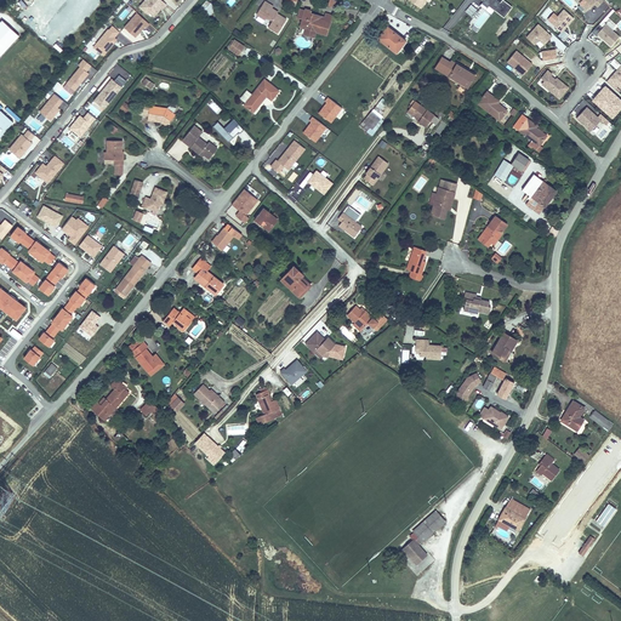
[(155,17),(163,9),(164,9),(167,5),(161,0),(144,0),(138,7),(147,15),(149,12),(155,17)]
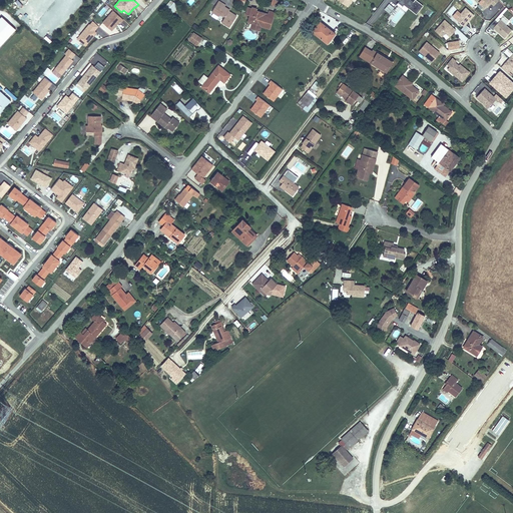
[(171,15),(179,7),(170,0),(163,8),(171,15)]
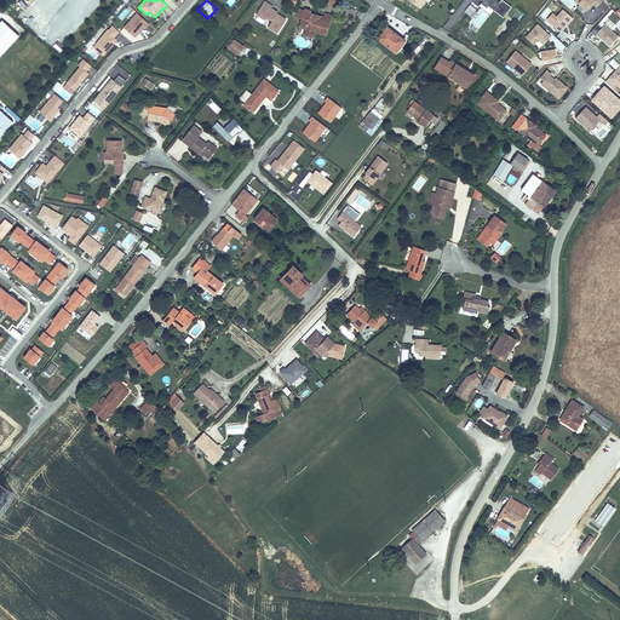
[(481,0),(478,3),(484,7),(486,5),(500,18),(510,7),(501,0),(499,0),(498,1),(495,0),(481,0)]
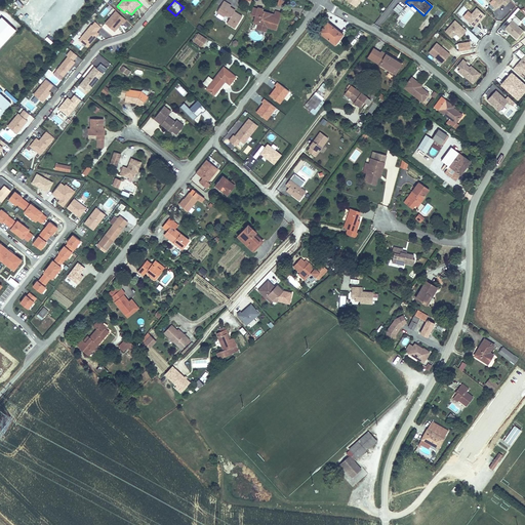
[(503,0),(502,0),(486,0),(497,9),(502,3),(506,6),(511,1),(509,0),(503,0)]
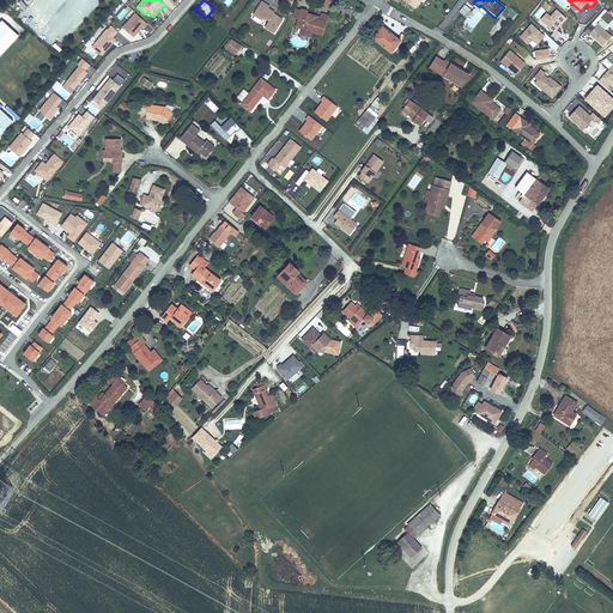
[(275,11),(268,7),(271,6),(262,1),(254,14),(261,20),(263,17),(269,20),(265,28),(274,34),(283,18),(274,13),(275,11)]
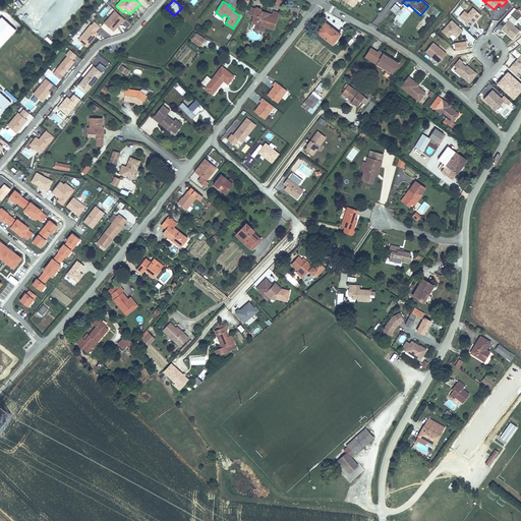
[(395,4),(390,10),(395,13),(400,7),(395,4)]
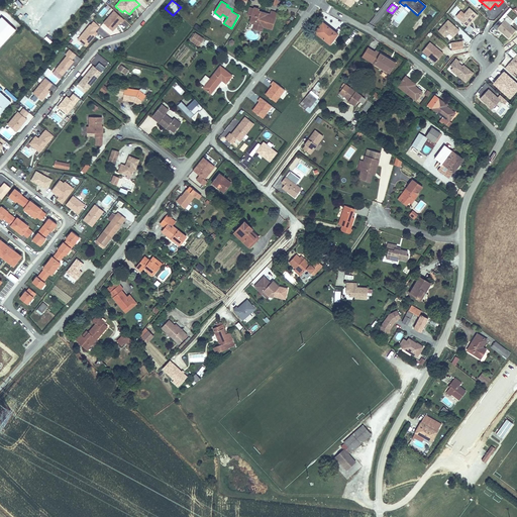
[(251,15),(249,22),(253,24),(252,28),(263,31),(264,27),(272,29),(277,15),(271,14),(260,10),(260,8),(254,7),(253,8),(249,7),(247,14),(251,15)]
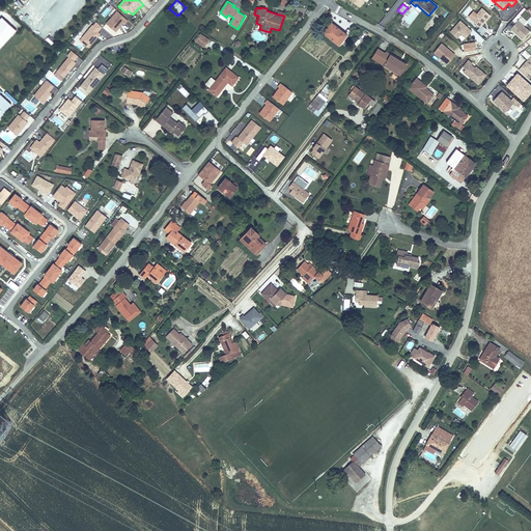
[(482,8),(477,15),(474,11),(468,17),(480,27),(477,30),(482,35),(487,30),(482,26),(491,16),(482,8)]
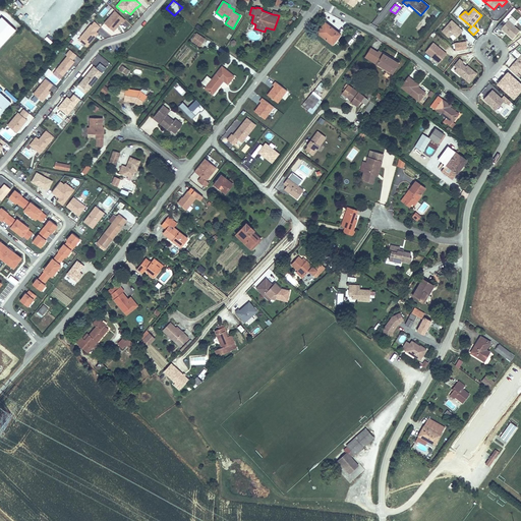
[(126,20),(115,10),(104,22),(114,32),(122,22),(123,23),(126,20)]
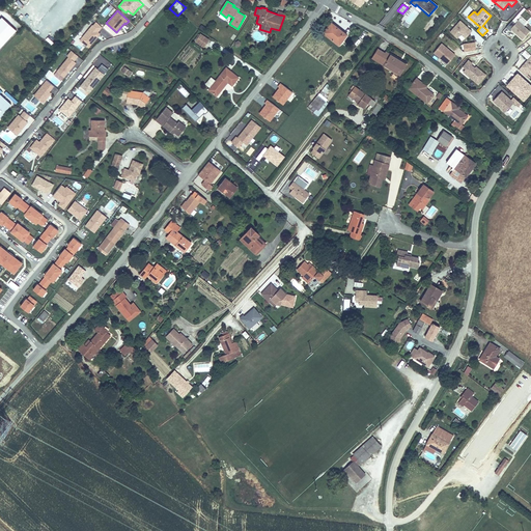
[(423,29),(427,32),(439,18),(436,15),(423,29)]
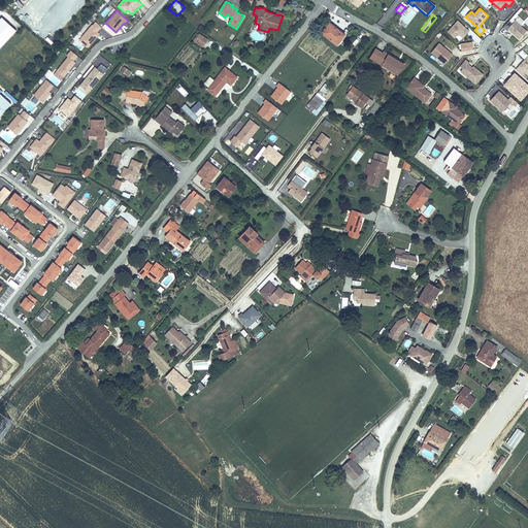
[(0,48),(17,31),(2,17),(0,19),(0,48)]
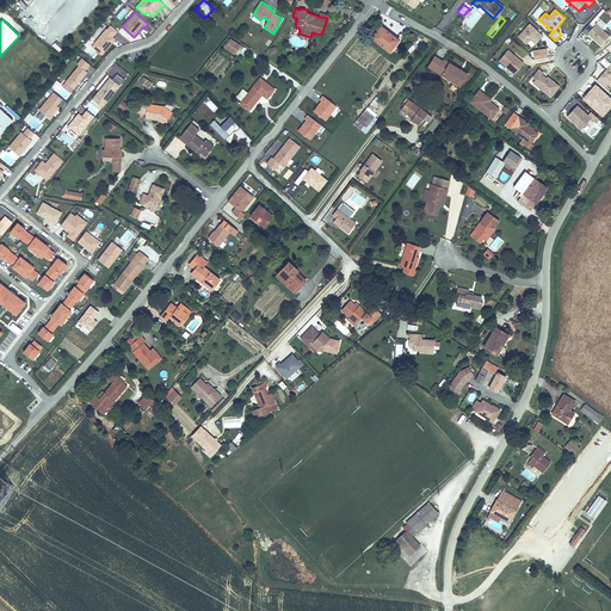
[(372,35),(392,48),(401,36),(382,23),(372,35)]
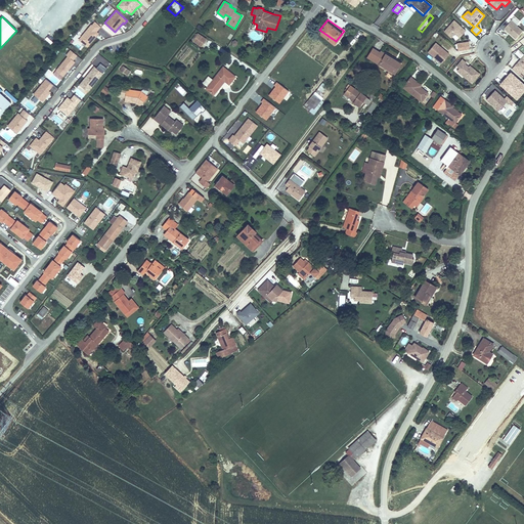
[(466,32),(461,28),(462,27),(453,20),(444,31),(451,38),(455,34),(460,38),(466,32)]
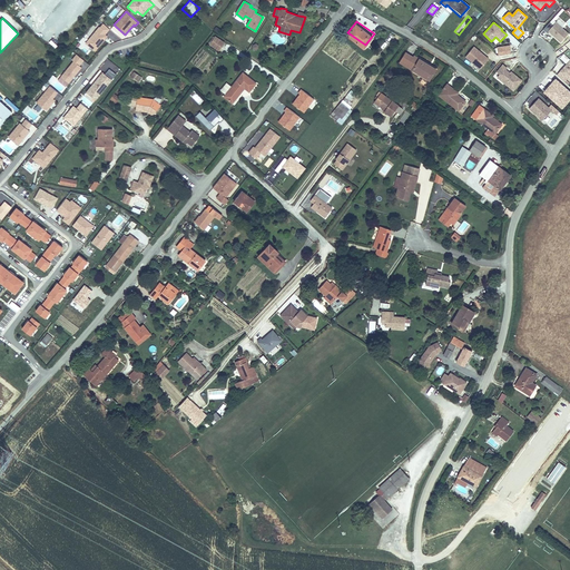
[(550,22),(543,29),(547,32),(548,31),(561,42),(569,33),(556,22),(553,25),(550,22)]
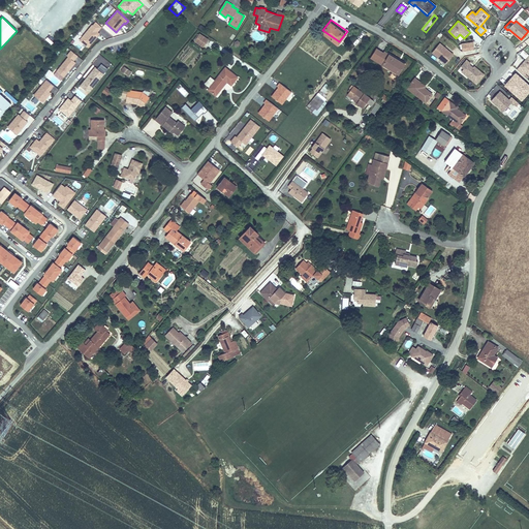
[(88,48),(100,34),(98,32),(102,27),(96,22),(92,27),(91,26),(80,40),(88,48)]
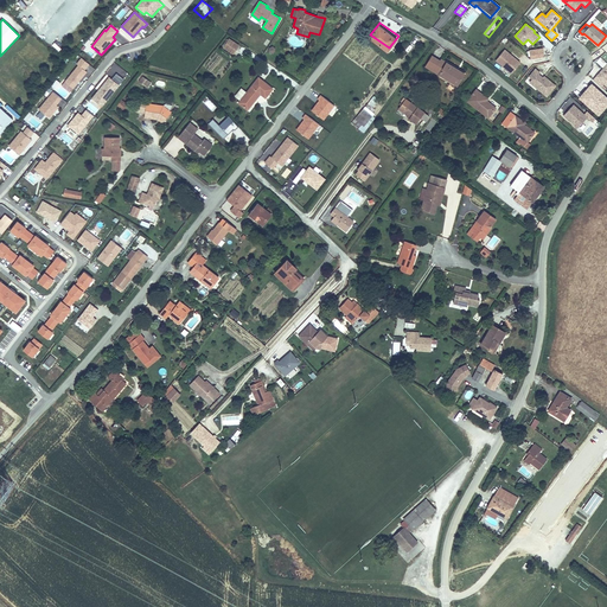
[(234,55),(240,45),(229,38),(223,48),(234,55)]
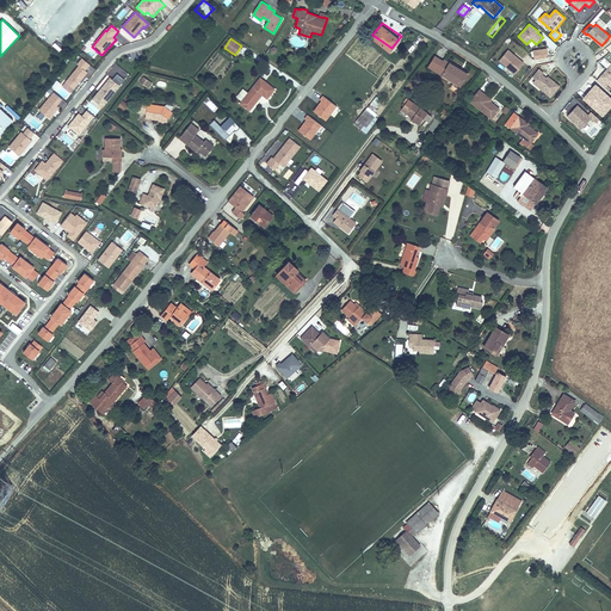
[(547,49),(532,50),(534,60),(548,57),(547,49)]
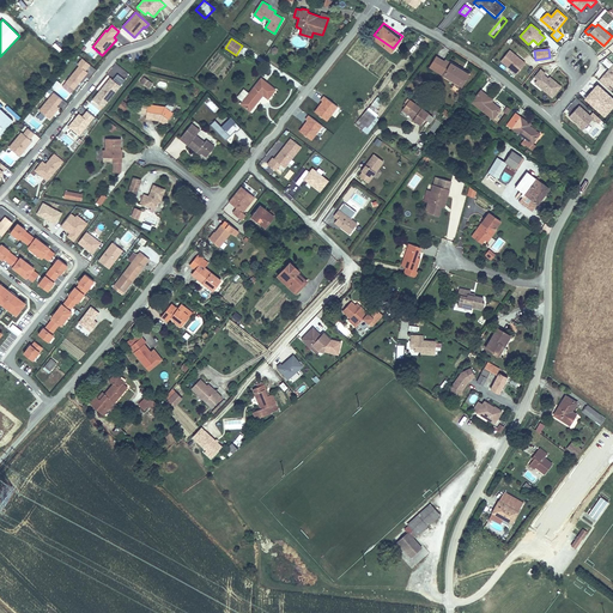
[(515,55),(509,50),(499,60),(516,73),(525,62),(521,60),(520,60),(514,55),(515,55)]
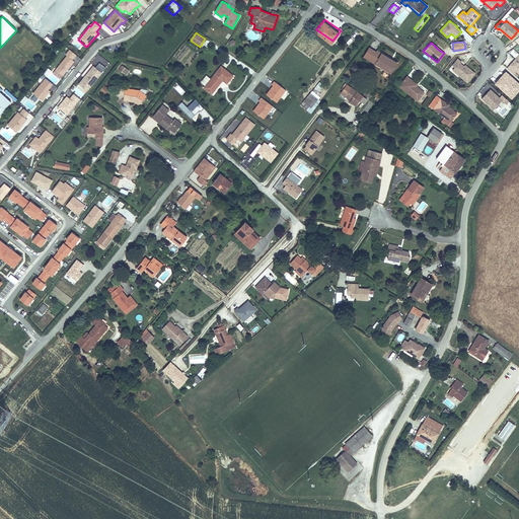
[(363,58),(390,74),(397,62),(377,50),(376,52),(369,47),(363,58)]
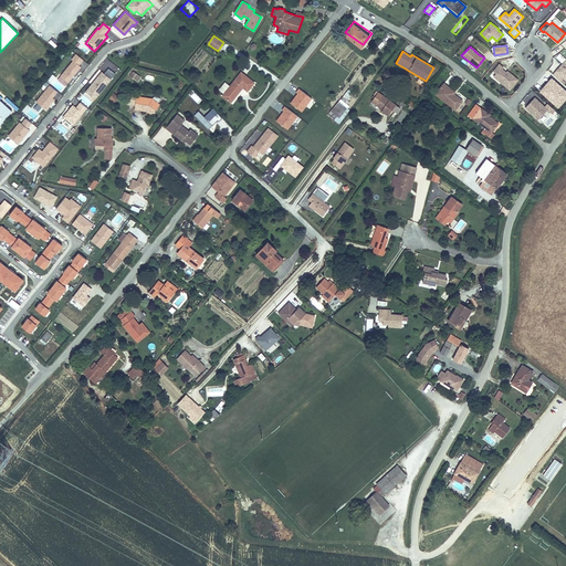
[(82,67),(80,65),(84,61),(76,54),(72,59),(73,61),(60,76),(69,83),(82,67)]
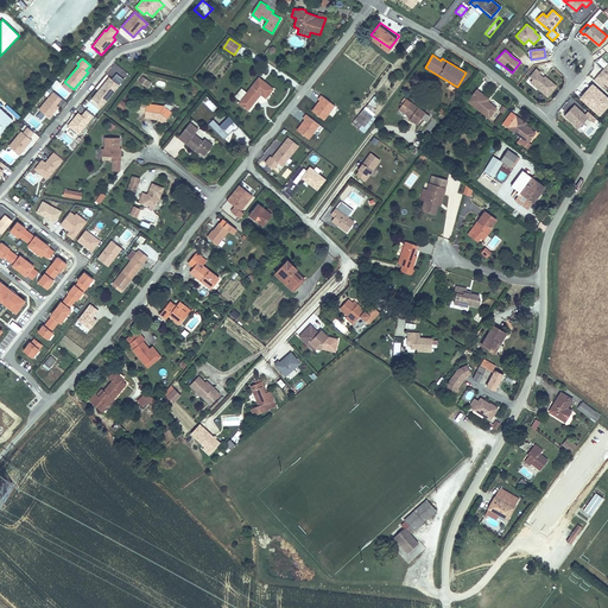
[(601,70),(596,75),(605,82),(607,84),(607,62),(602,69),(603,69),(602,71),(601,70)]
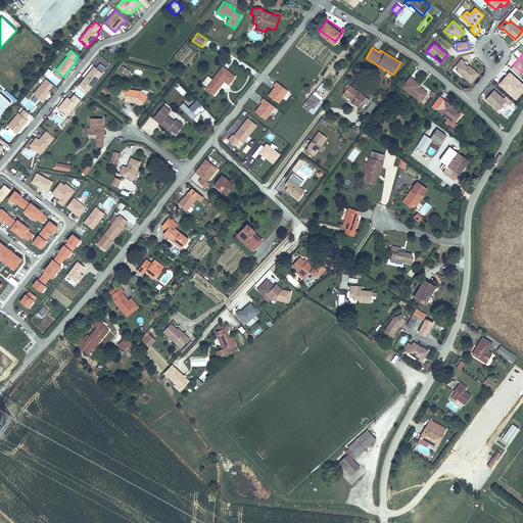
[(465,62),(461,58),(454,68),(471,82),(478,73),(471,67),(470,68),(467,66),(464,63),(465,62)]
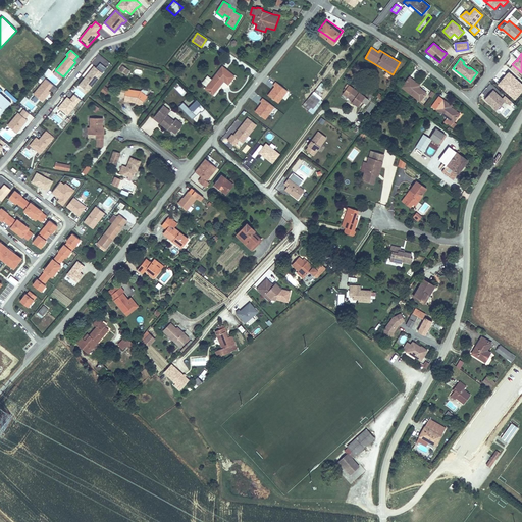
[(97,68),(103,73),(107,69),(100,63),(97,68)]
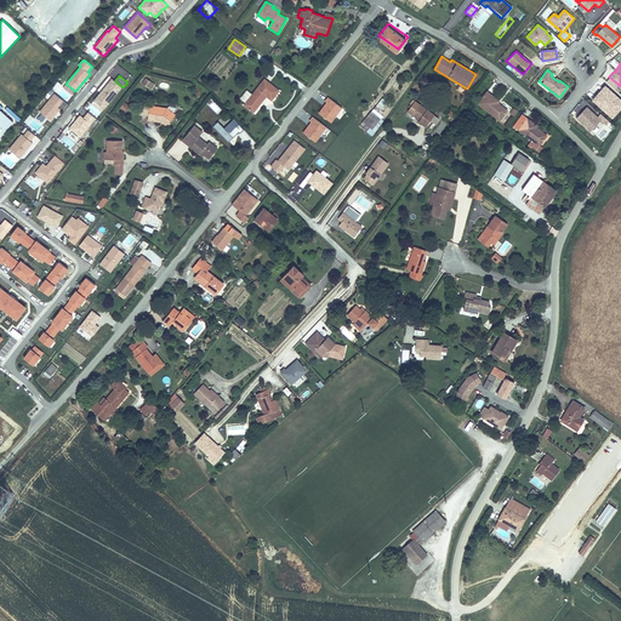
[(617,84),(609,77),(607,80),(614,87),(617,84)]
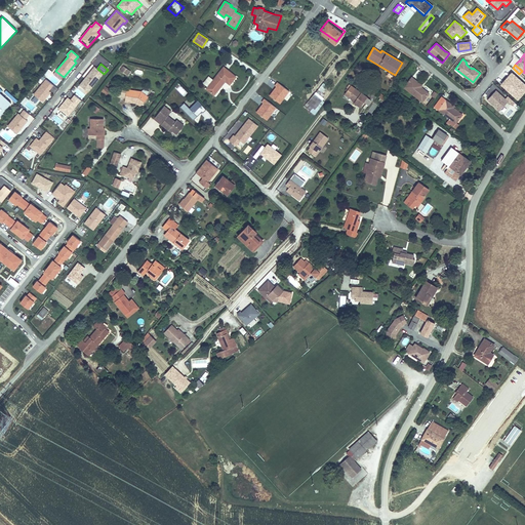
[(120,71),(127,76),(130,72),(123,66),(120,71)]
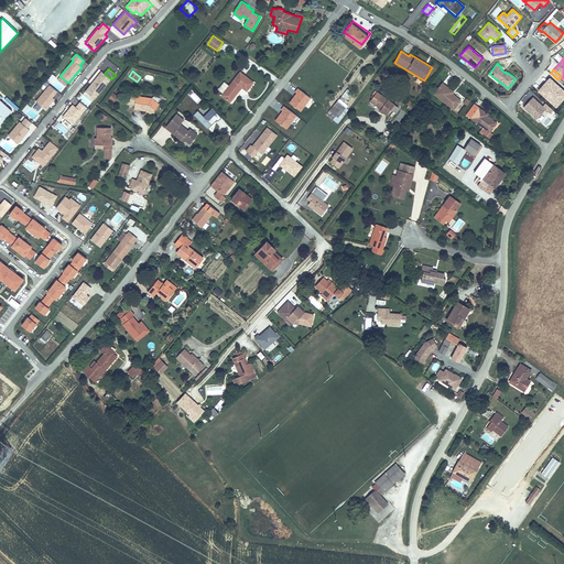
[(95,99),(111,79),(105,74),(101,72),(85,91),(95,99)]
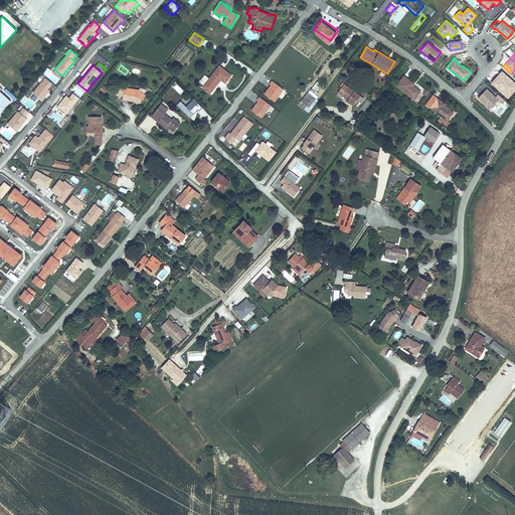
[(225,83),(232,75),(219,65),(209,78),(203,86),(201,88),(210,95),(221,80),(225,83)]
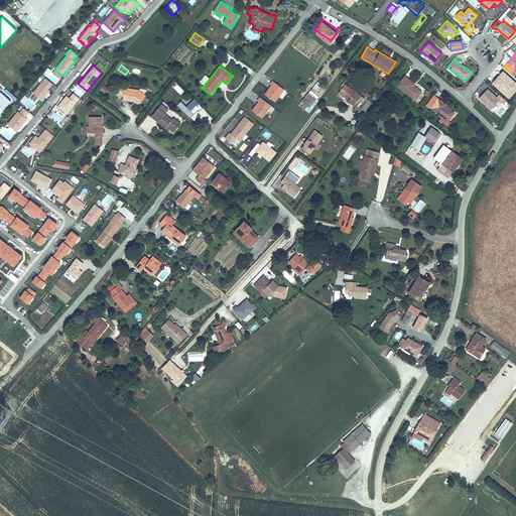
[(515,88),(515,84),(503,72),(492,83),(508,98),(515,88)]
